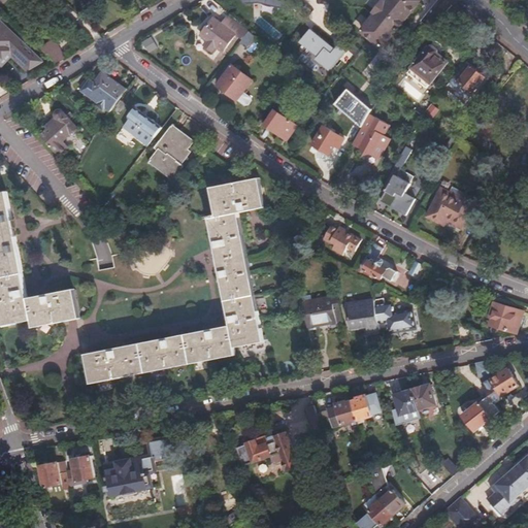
[(420,0),(376,0),(368,10),(370,11),(357,27),(382,47),(420,0)]
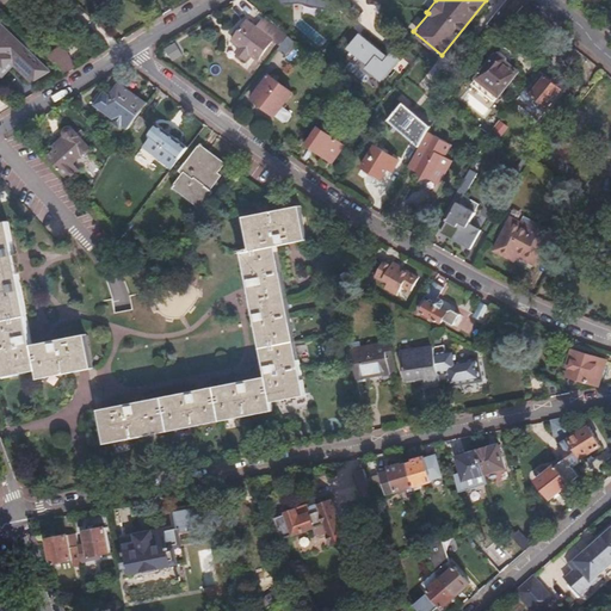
[(285,36),(271,23),(266,30),(258,24),(247,17),(240,28),(236,25),(230,34),(234,35),(229,41),(239,47),(247,53),(254,59),(267,39),(277,47),(285,36)]
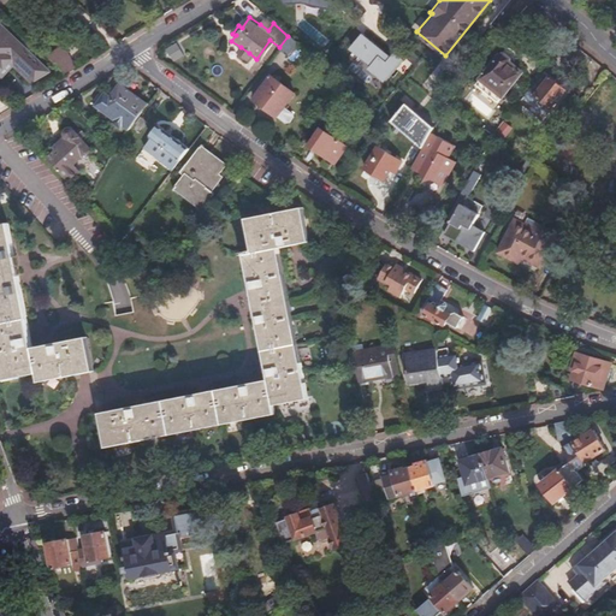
[(268,30),(273,23),(265,17),(260,24),(268,30)]
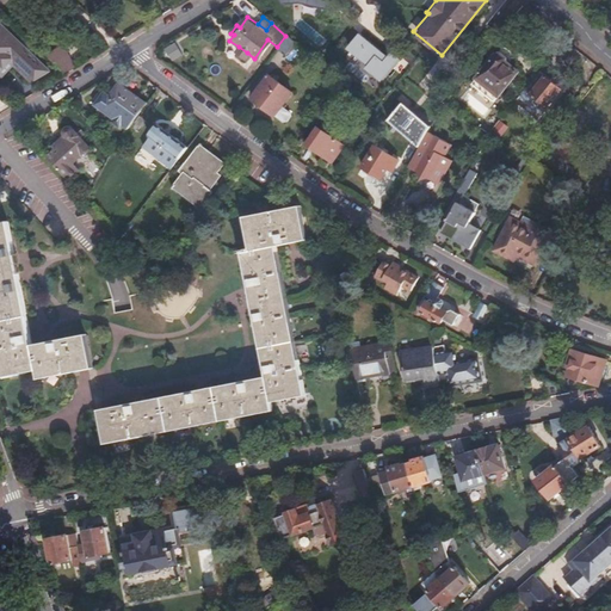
[(1,26),(0,26),(0,73),(13,61),(32,79),(45,71),(1,26)]
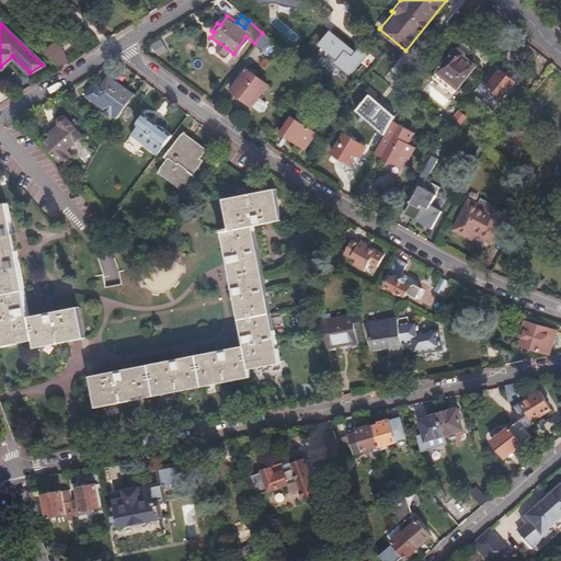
[(254,43),(253,45),(259,49),(268,37),(262,33),(254,43)]
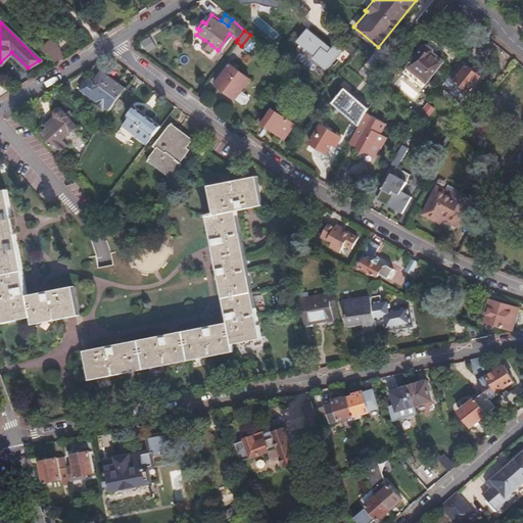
[(141,42),(147,53),(157,47),(151,36),(141,42)]
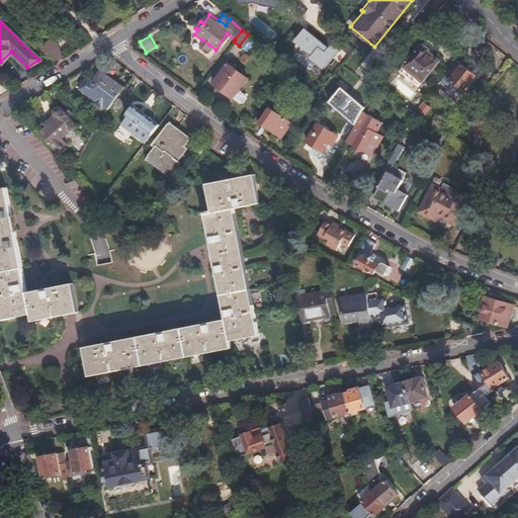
[(205,51),(209,45),(202,39),(198,45),(205,51)]
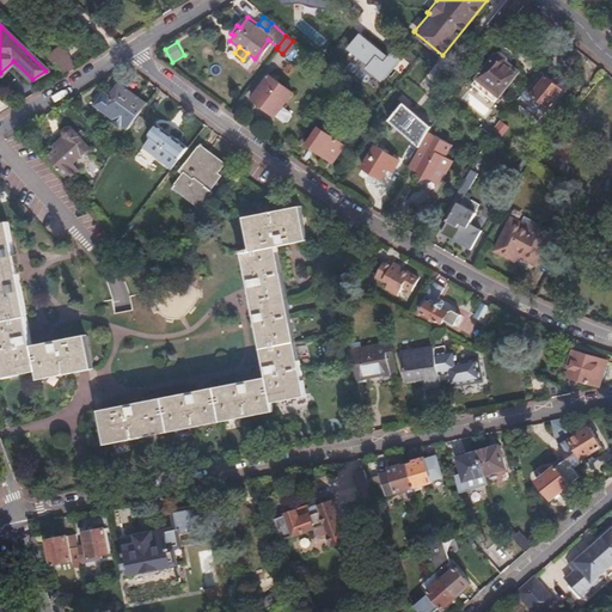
[(499,54),(481,77),(475,84),(496,102),(502,95),(520,72),(499,54)]
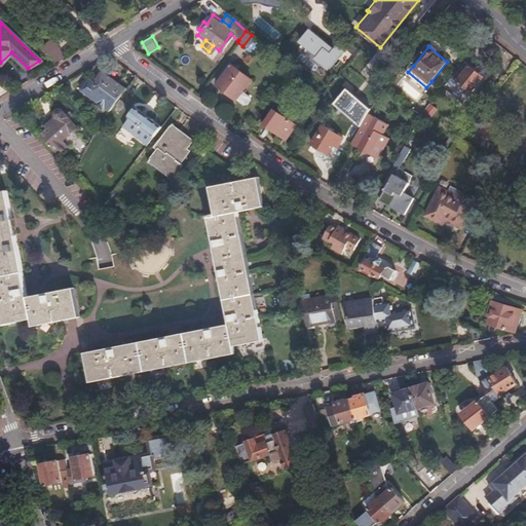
[(51,51),(46,58),(54,65),(62,61),(51,51)]
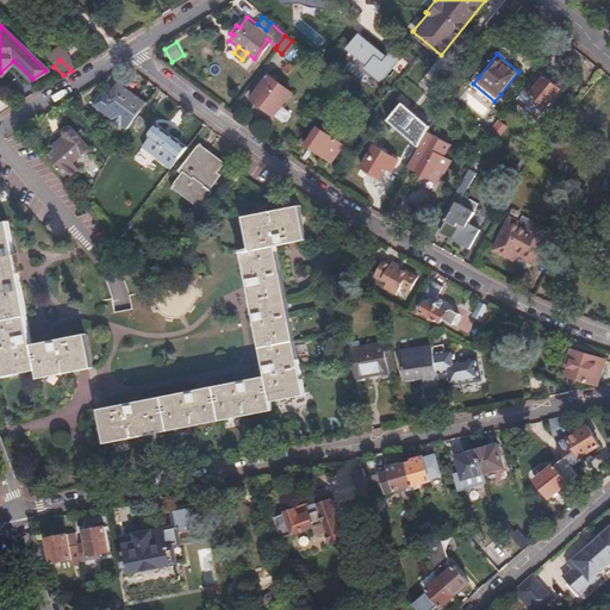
[(431,68),(419,82),(434,94),(446,79),(431,68)]
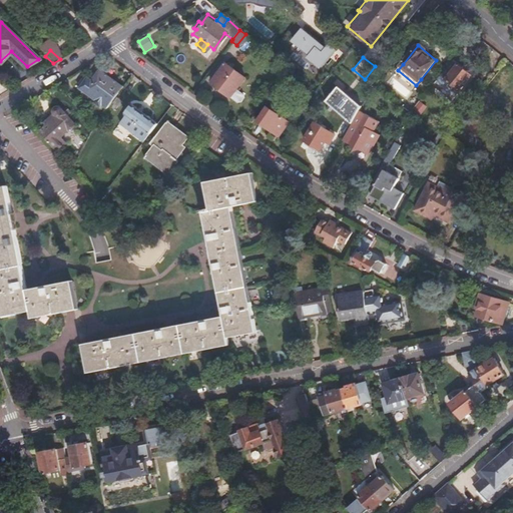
[(466,68),(454,58),(443,72),(440,76),(436,81),(431,87),(442,96),(453,104),(462,94),(468,86),(476,76),(466,68)]
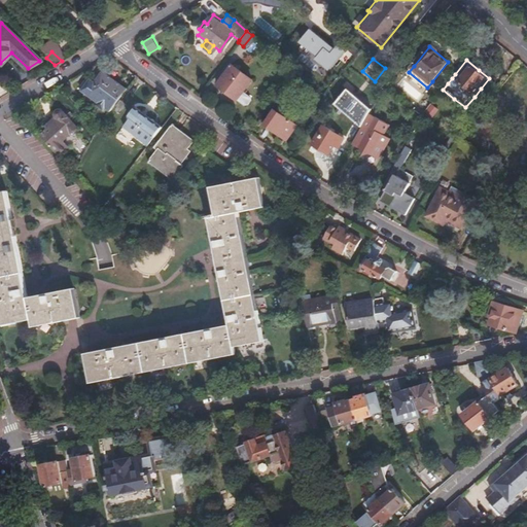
[(289,67),(286,72),(296,79),(300,76),(289,67)]
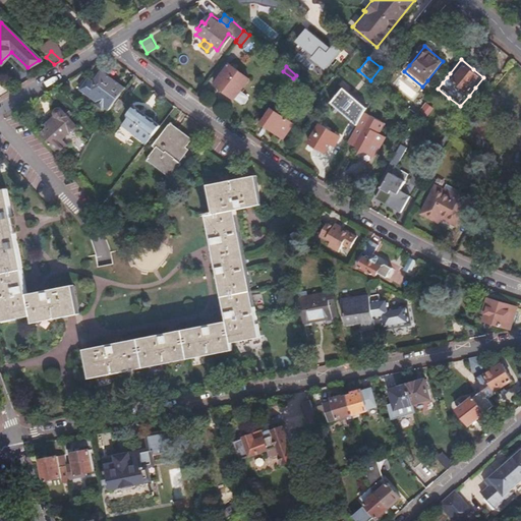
[(102,105),(107,110),(123,88),(100,69),(92,79),(87,76),(78,87),(95,100),(93,102),(100,108),(102,105)]
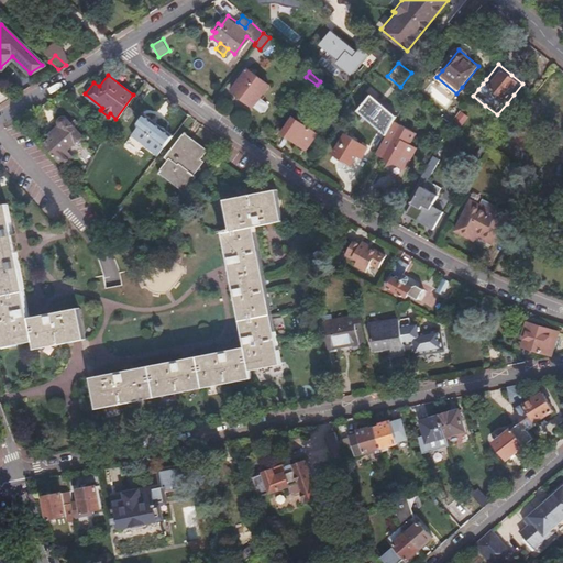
[(251,75),(235,95),(252,108),(268,87),(251,75)]
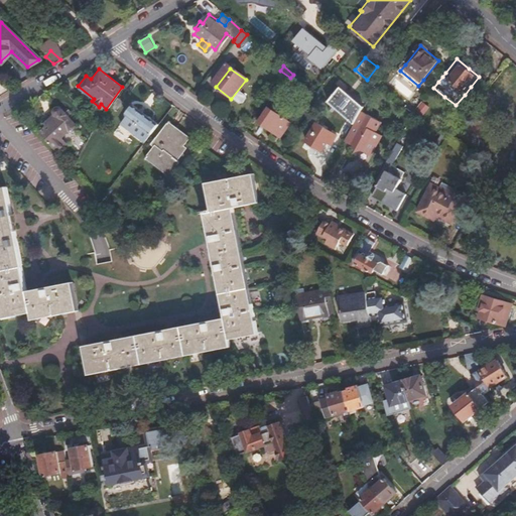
[(408,99),(413,93),(396,78),(391,84),(408,99)]
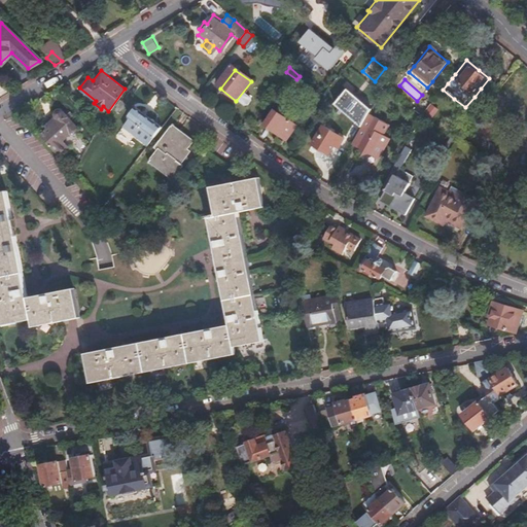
[(341,89),(337,95),(341,99),(346,93),(341,89)]
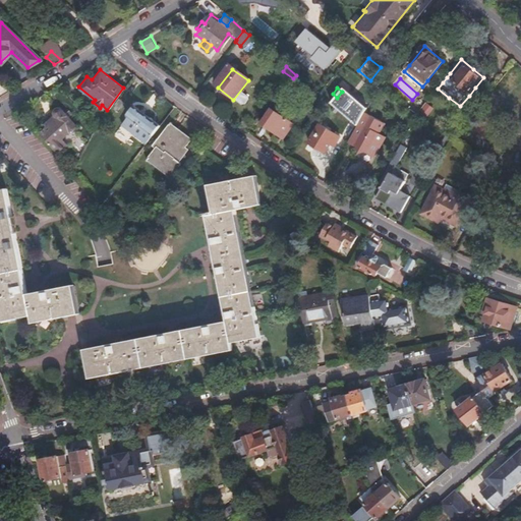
[(333,106),(357,126),(363,114),(364,113),(367,109),(346,92),(333,106)]
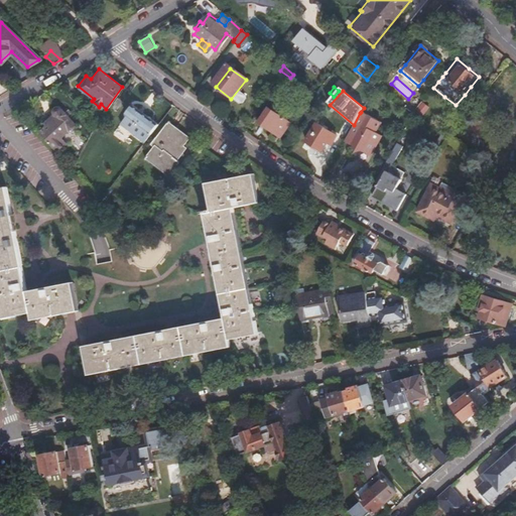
[(241,105),(248,97),(243,92),(236,100),(241,105)]
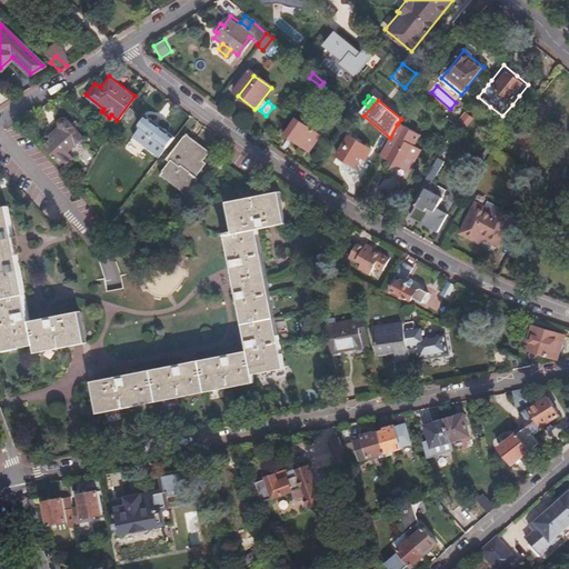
[(363,102),(357,110),(362,115),(368,107),(363,102)]
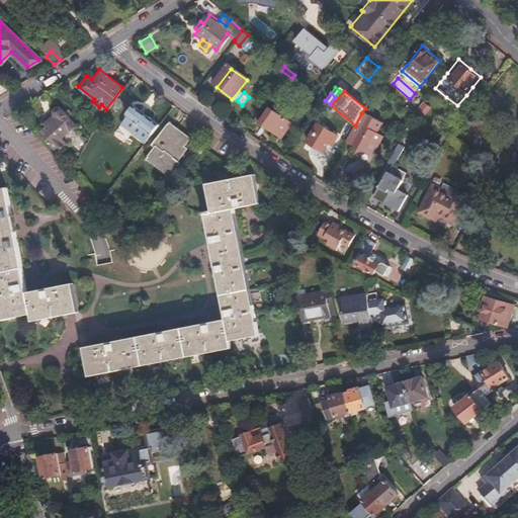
[(417,94),(405,108),(414,114),(425,101),(417,94)]
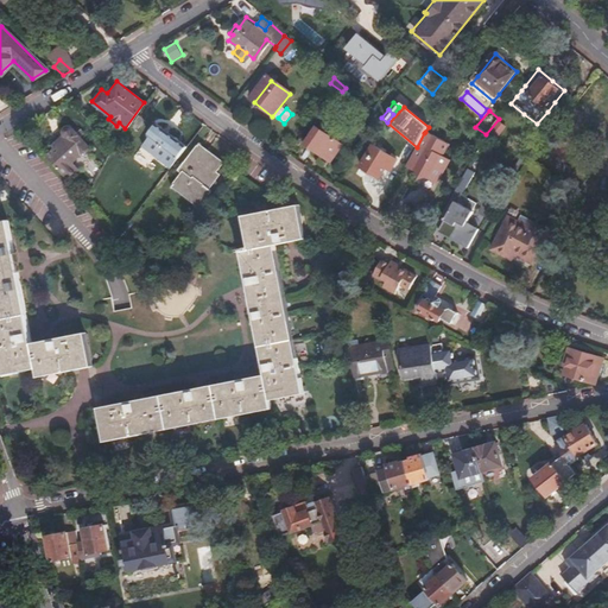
[(489,131),(499,138),(507,127),(498,120),(489,131)]
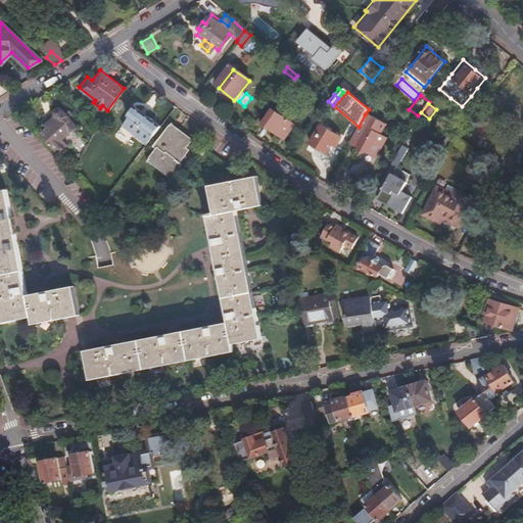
[(146,134),(152,138),(161,127),(133,104),(126,114),(148,132),(146,134)]
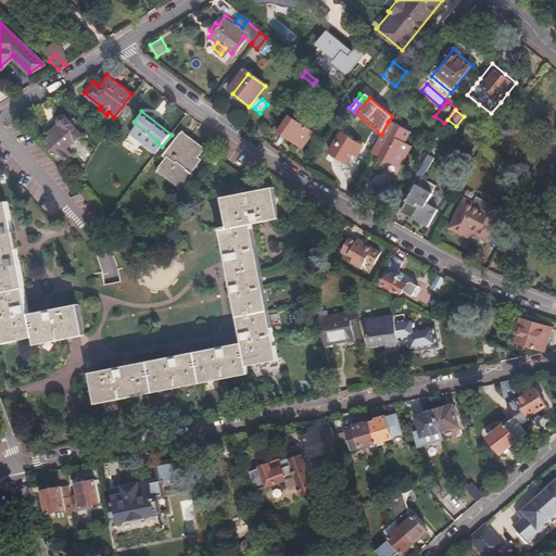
[(38,140),(58,161),(67,152),(64,149),(79,135),(63,117),(60,116),(58,116),(55,117),(53,118),(53,121),(53,123),(55,125),(48,131),(38,140)]
